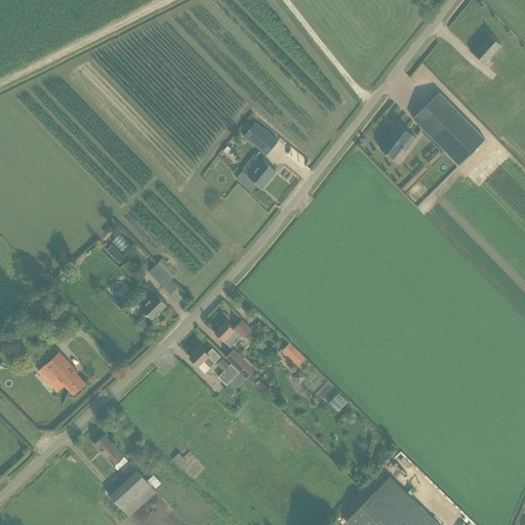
[(471,51),(484,64),(500,45),(490,36),(478,49),(475,46),(471,51)]
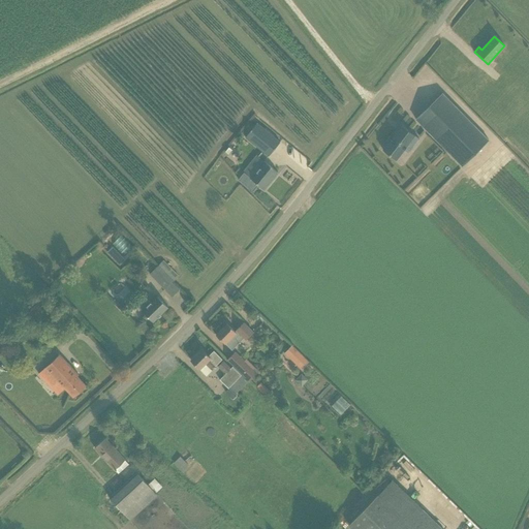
[(462,166),(488,141),(442,94),(415,119),(462,166)]
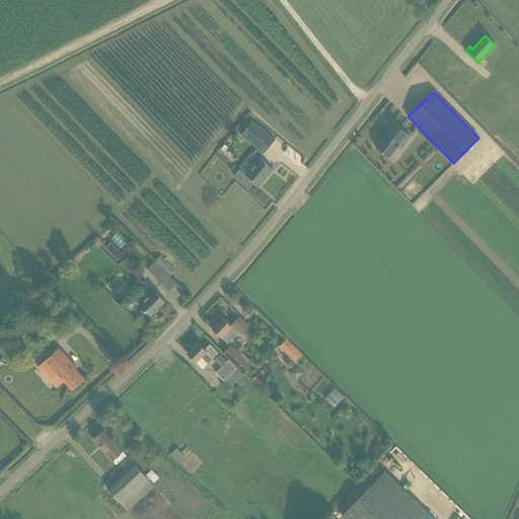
[(240,135),(255,147),(263,153),(275,139),(252,121),(240,135)]
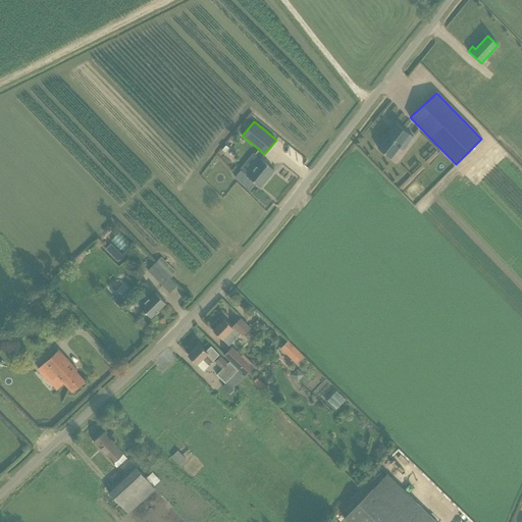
[(397,123),(377,148),(390,158),(405,141),(409,144),(413,137),(397,123)]
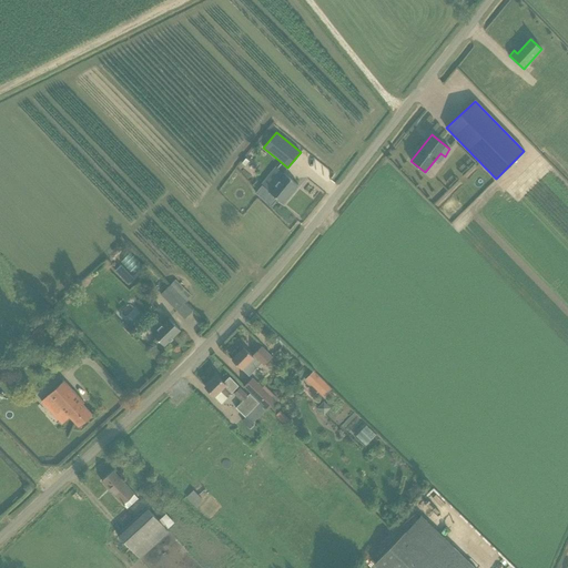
[(269,191),(274,196),(283,203),(298,185),(283,173),(269,191)]
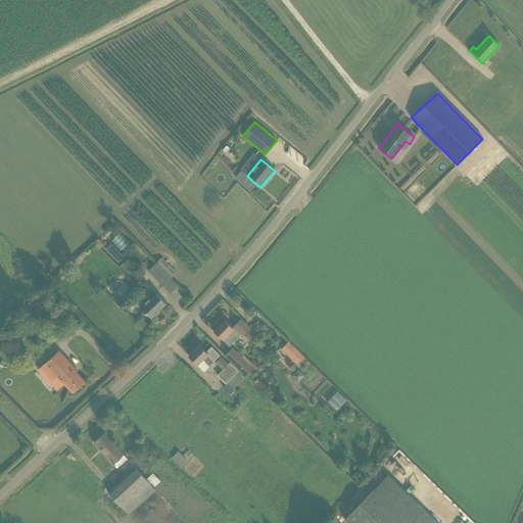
[(124,235),(115,243),(126,254),(135,247),(124,235)]
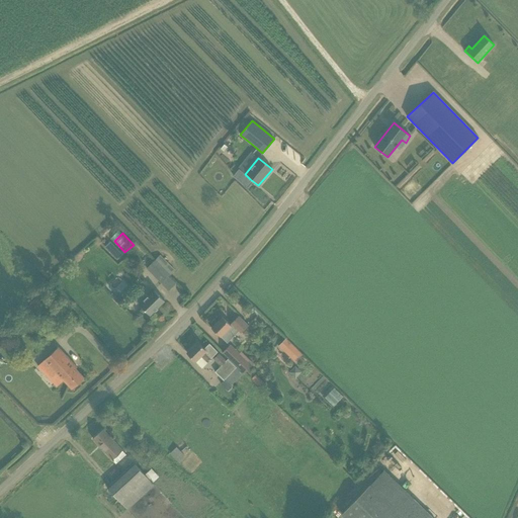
[(161,283),(169,275),(174,270),(160,255),(147,268),(161,283)]
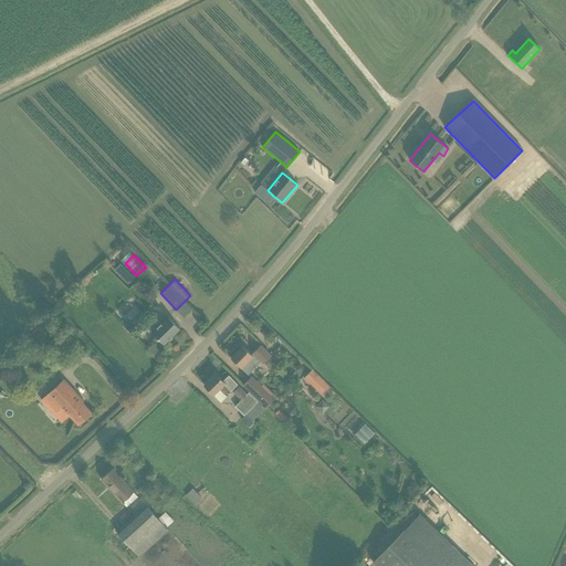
[(179,328),(171,321),(168,317),(161,324),(155,318),(146,327),(153,333),(156,336),(164,345),(179,328)]
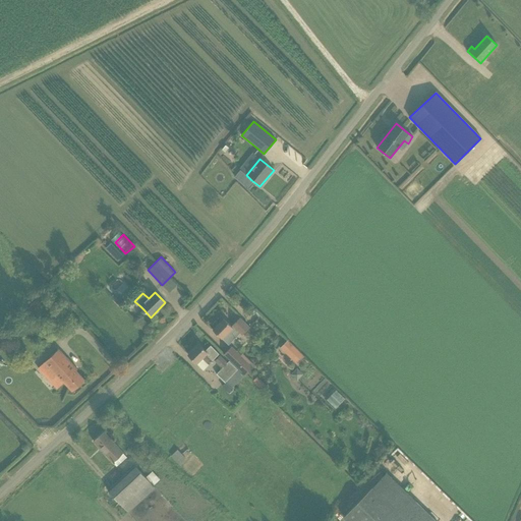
[(117,295),(113,299),(121,307),(125,303),(117,295)]
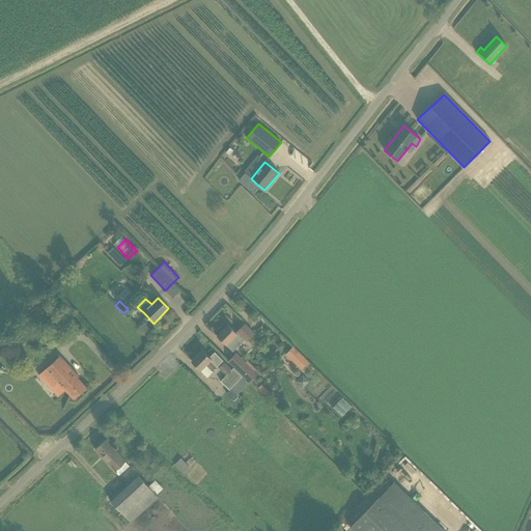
[(227,326),(217,336),(224,343),(226,345),(232,352),(238,345),(243,340),(244,339),(246,341),(254,333),(245,324),(235,333),(234,333),(227,326)]
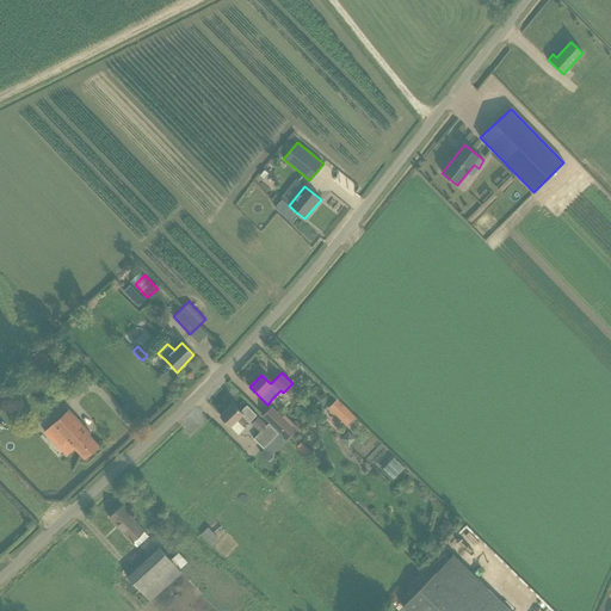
[(337,399),(328,408),(343,421),(347,427),(356,418),(357,418),(351,413),(337,399)]
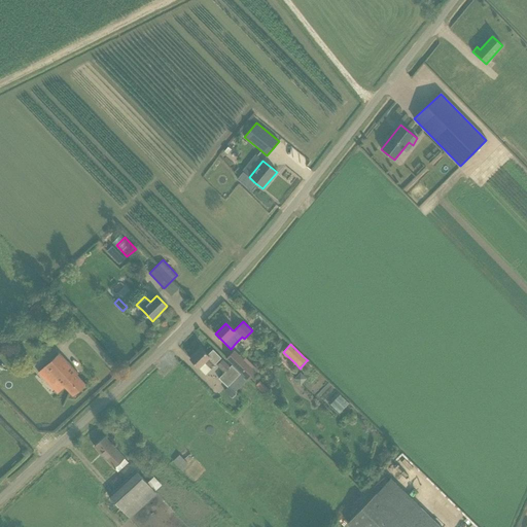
[(221,358),(220,357),(213,349),(207,355),(201,348),(190,359),(198,366),(199,367),(204,362),(210,369),(221,358)]
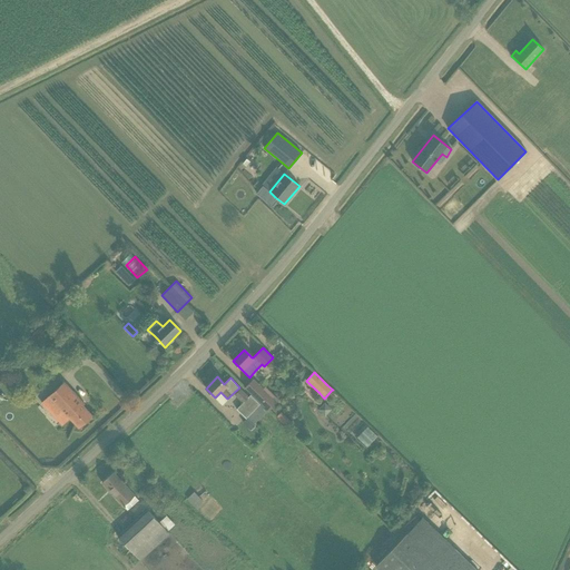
[(253,379),(245,387),(268,411),(277,402),(253,379)]
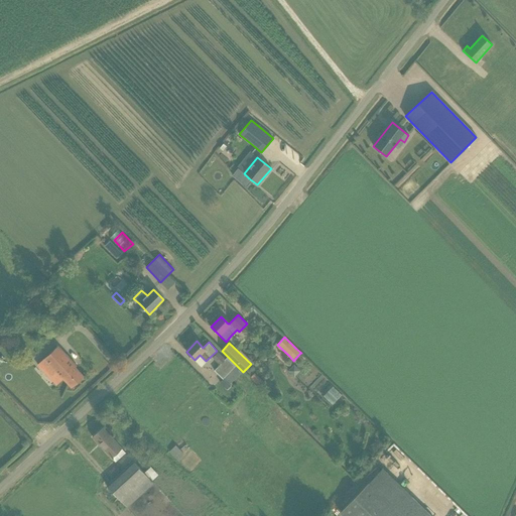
[(77,366),(70,358),(58,346),(43,360),(44,360),(38,366),(44,371),(50,379),(56,374),(61,380),(63,378),(72,387),(84,376),(75,367),(77,366)]
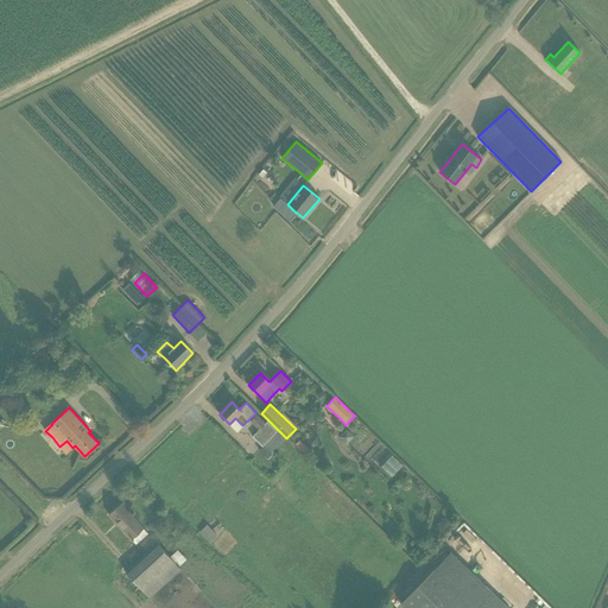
[(257,415),(251,422),(259,430),(252,436),(263,447),(265,444),(273,436),(277,432),(267,422),(265,424),(257,415)]
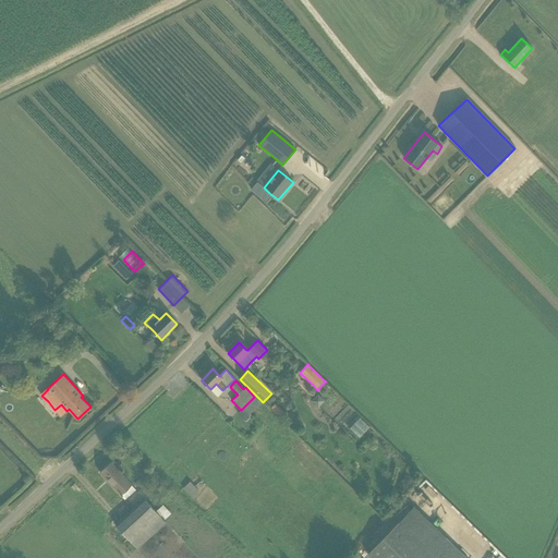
[(317,407),(324,400),(317,395),(312,401),(317,407)]
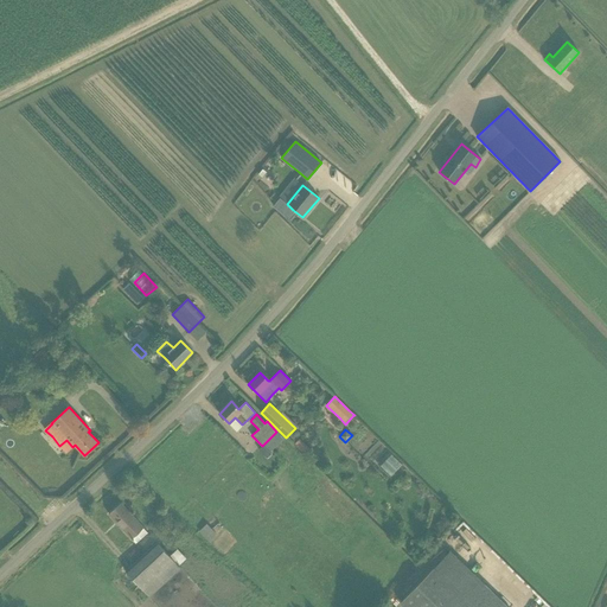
[(308,458),(314,453),(305,441),(299,447),(308,458)]
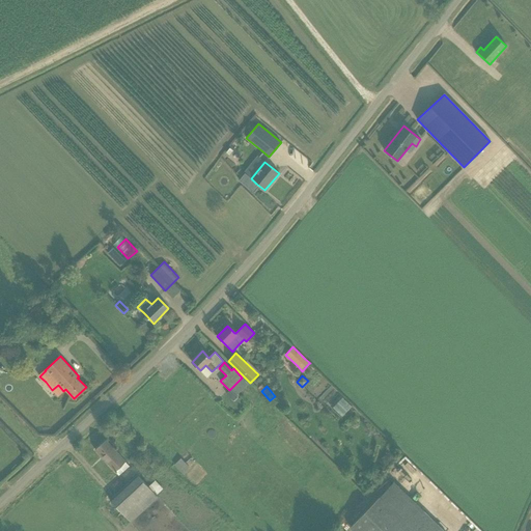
[(106,441),(95,450),(102,457),(115,472),(118,475),(129,466),(126,463),(126,462),(113,448),(106,441)]
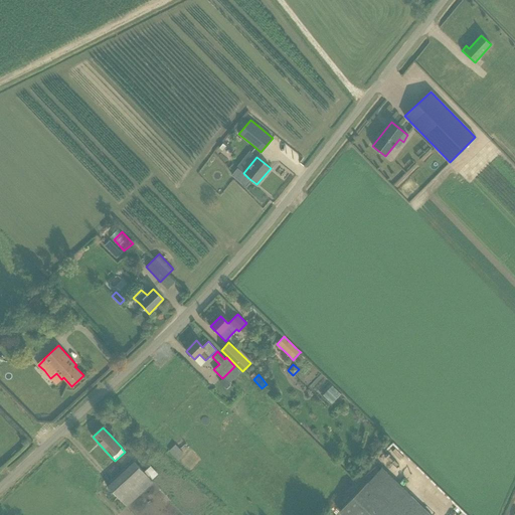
[(184,454),(175,445),(169,451),(178,460),(184,454)]
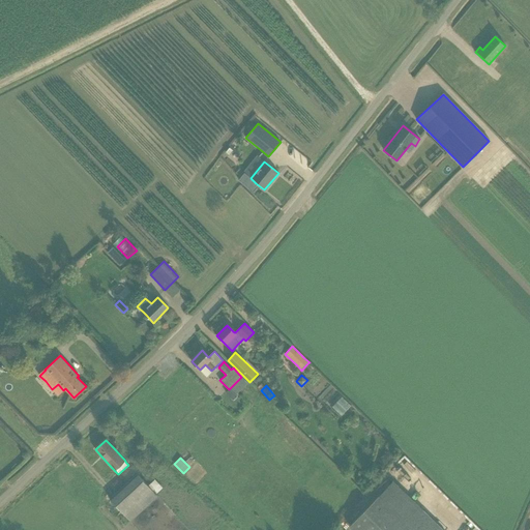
[(111,500),(130,521),(157,496),(154,494),(147,486),(138,475),(111,500)]
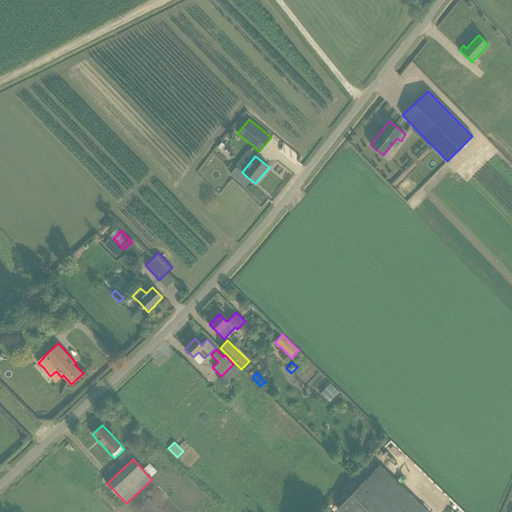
[(149,463),(142,469),(149,477),(156,471),(149,463)]
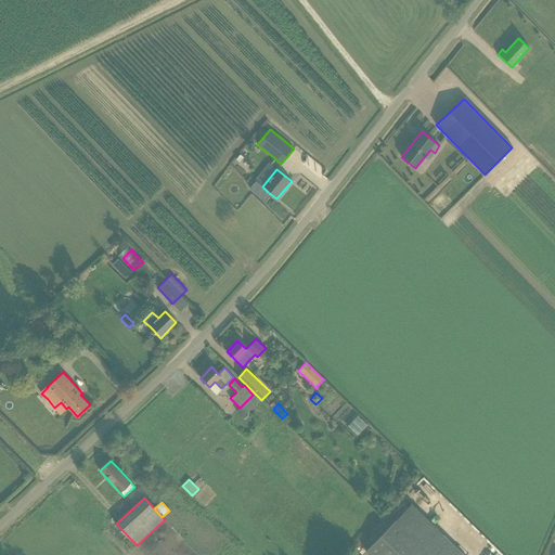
[(365,550),(370,554),(464,554),(411,503),(365,550)]
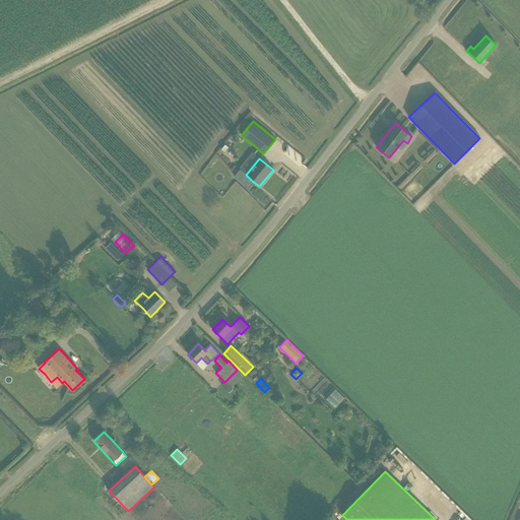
[(160,486),(171,479),(167,474),(156,481),(160,486)]
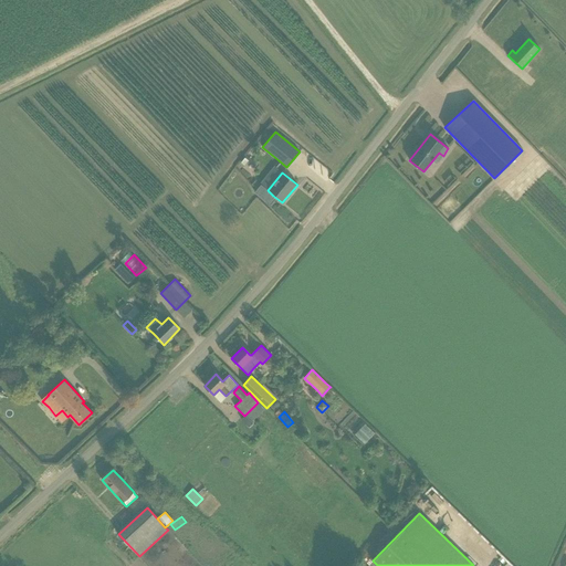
[(113,541),(135,565),(139,562),(116,537),(113,541)]
